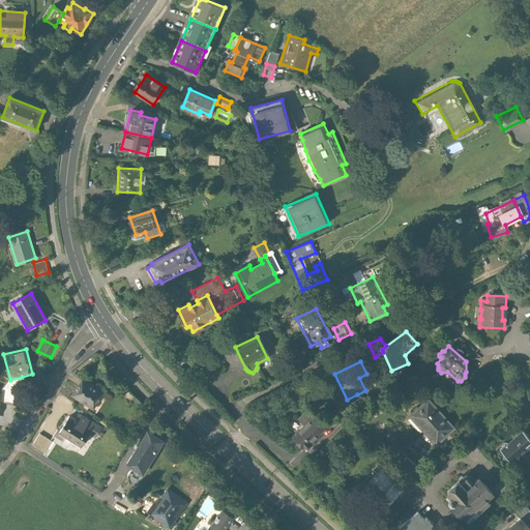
[(10,380),(3,391),(2,403),(15,405),(16,395),(18,391),(25,389),(22,377),(10,380)]
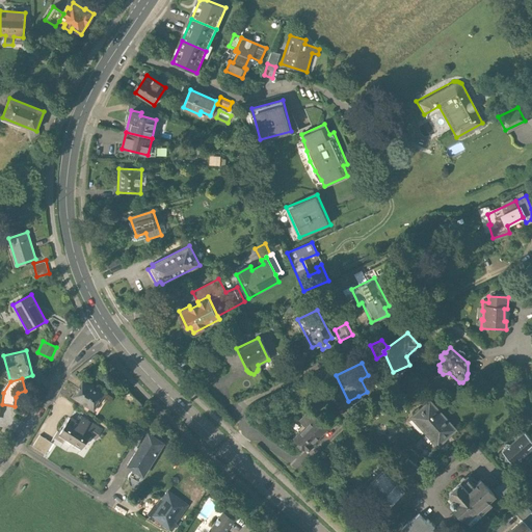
[(103,395),(81,381),(71,398),(92,411),(103,395)]
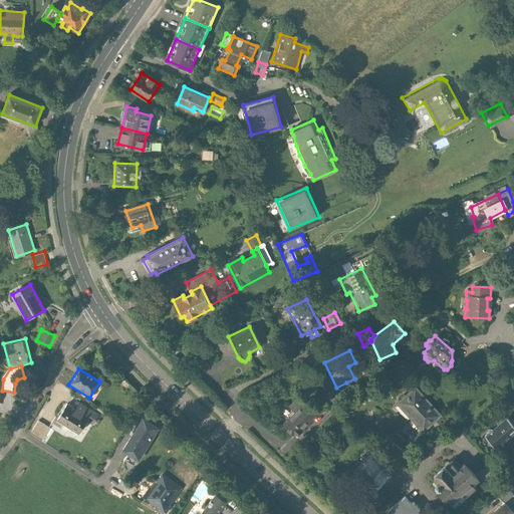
[(350,391),(346,382),(336,388),(334,389),(337,397),(350,391)]
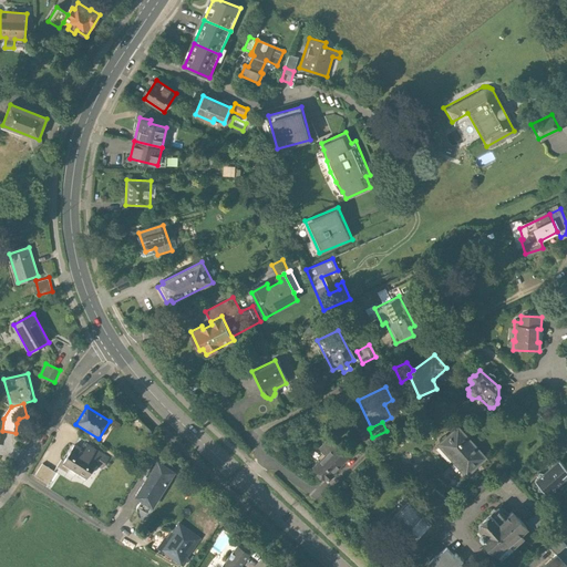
[(485,460),(455,426),(435,445),(464,477),(485,460)]
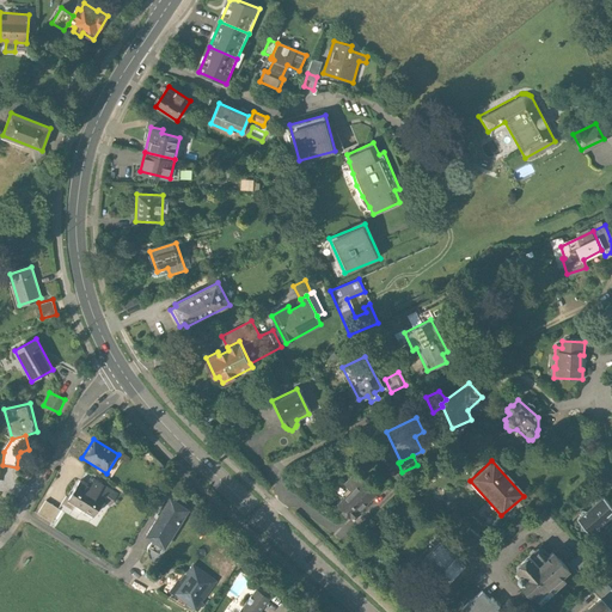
[(372,494),(352,475),(342,484),(349,490),(335,505),(348,518),(372,494)]
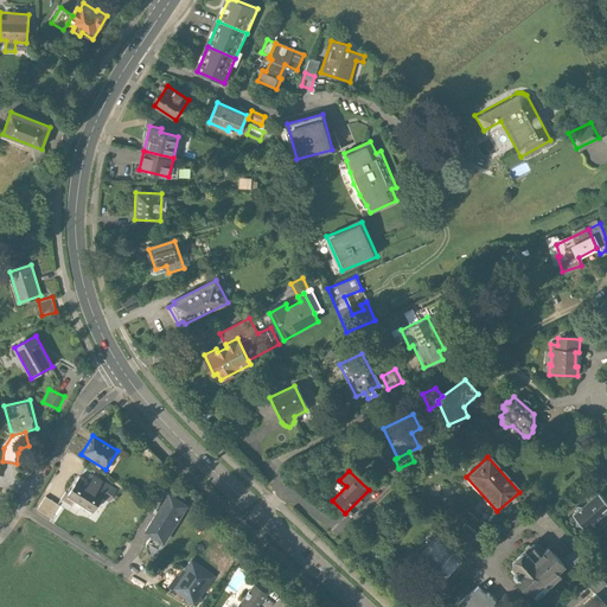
[(94,477),(88,484),(104,494),(102,498),(109,503),(117,492),(94,477)]
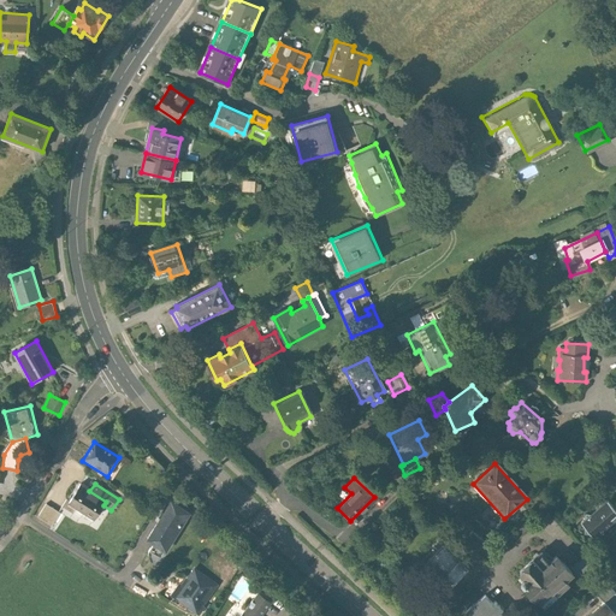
[(89,491),(80,485),(67,503),(78,510),(94,520),(104,505),(106,502),(89,491)]
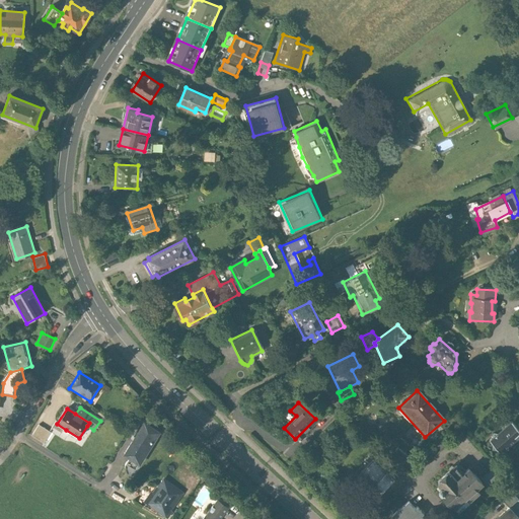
[(518,431),(510,422),(490,439),(501,451),(518,435),(518,431)]
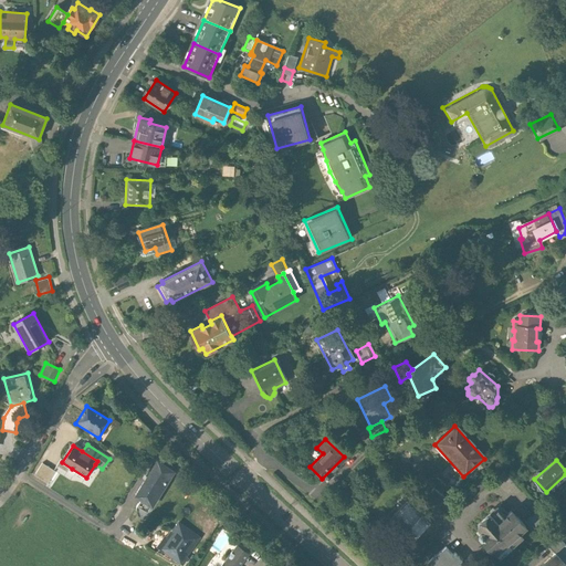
[(72,469),(62,462),(59,468),(67,473),(72,469)]
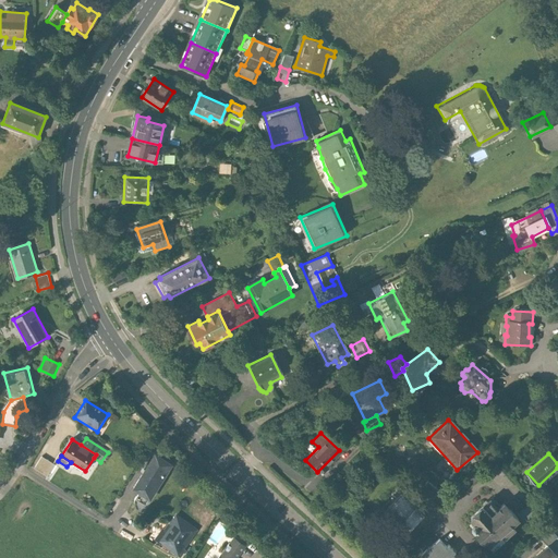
[(170,465),(154,456),(133,488),(140,493),(149,499),(170,465)]
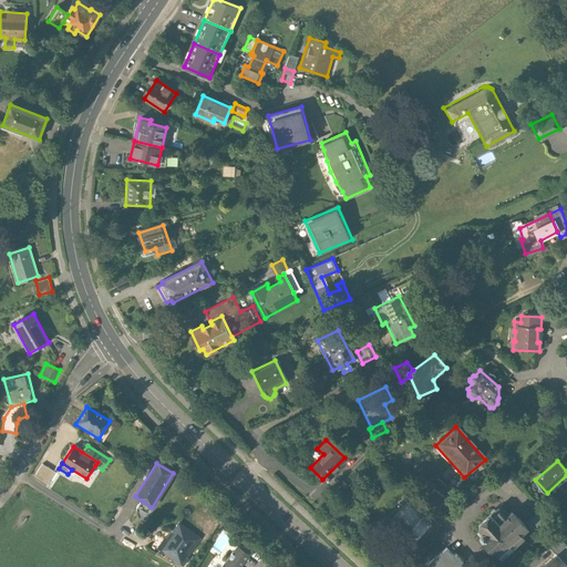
[(42,465),(34,477),(48,486),(55,474),(42,465)]
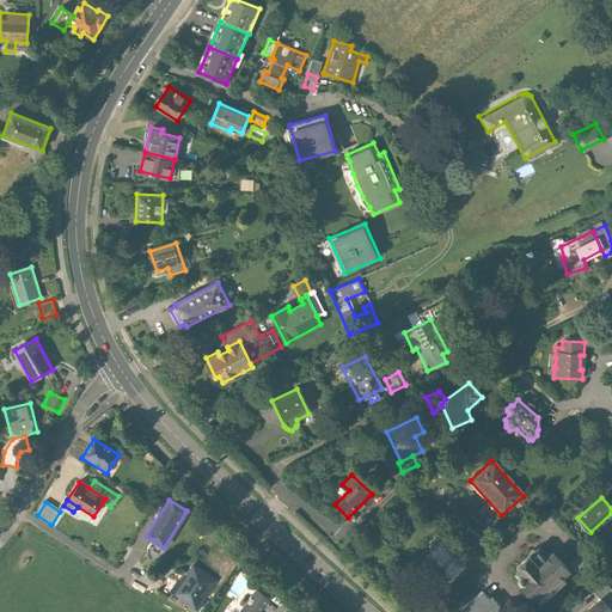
[(453,537),(458,540),(469,550),(479,539),(464,525),(453,537)]
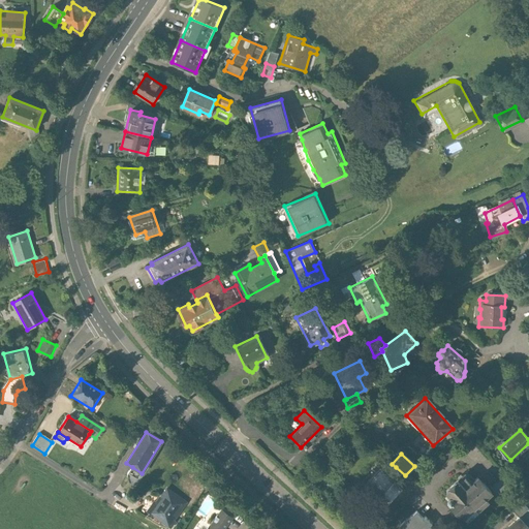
[(137,479),(142,473),(132,467),(128,473),(137,479)]
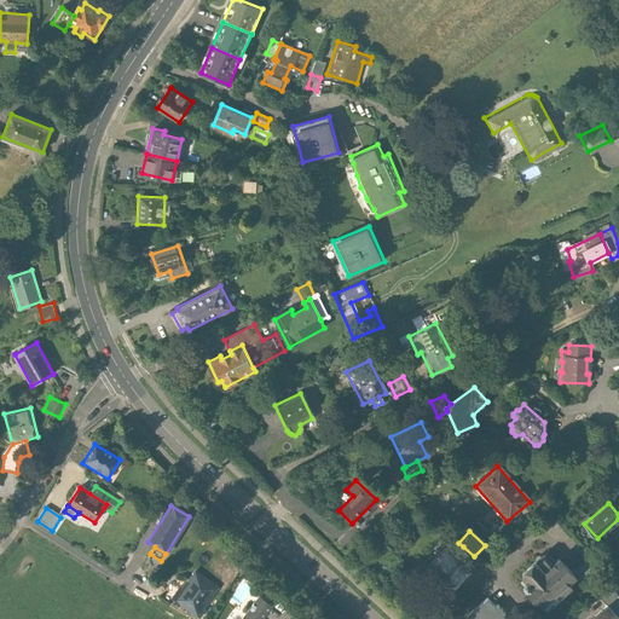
[(463,547),(452,557),(457,562),(464,568),(474,556),(463,547)]
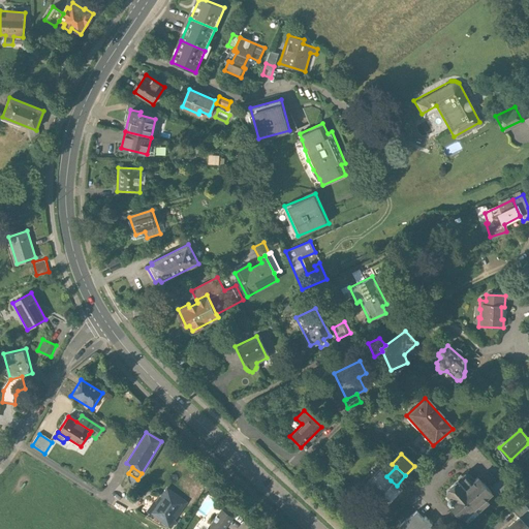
[(377,468),(360,488),(374,500),(391,480),(386,476),(377,468)]
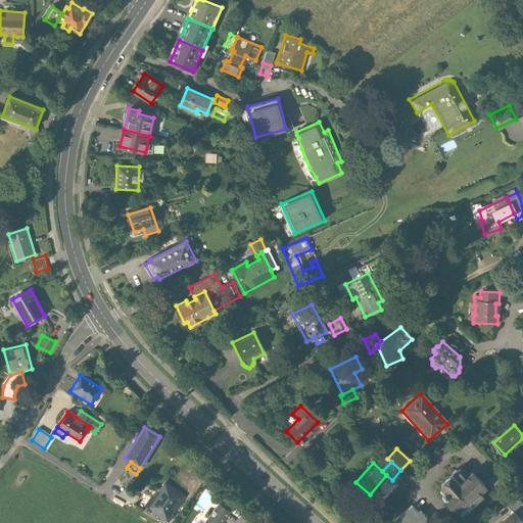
[(483,486),(470,471),(457,483),(449,474),(438,483),(443,489),(437,494),(454,513),(483,486)]
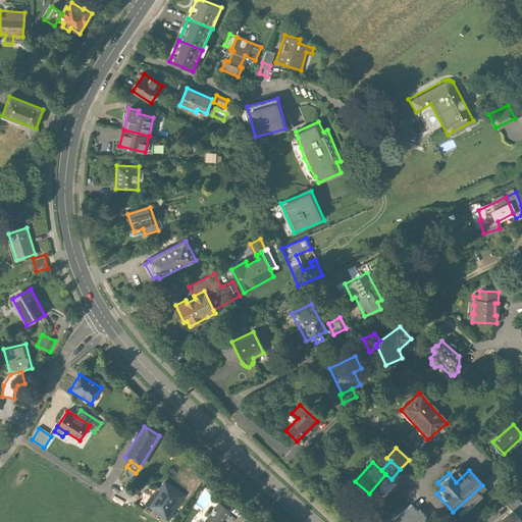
[(516,491),(497,470),(484,481),(504,503),(516,491)]
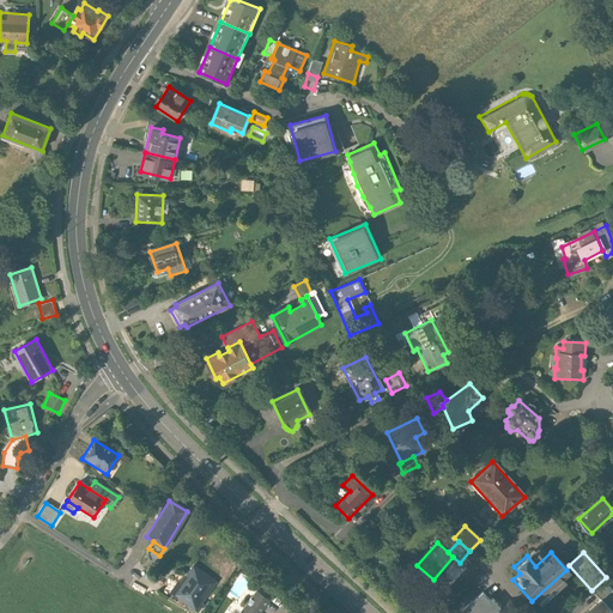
[(460,563),(453,557),(434,580),(428,586),(438,594),(463,565),(460,563)]
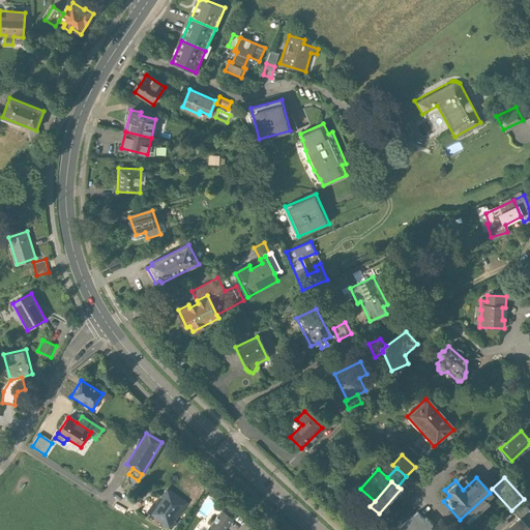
[(167,490),(149,514),(170,529),(187,503),(167,490)]
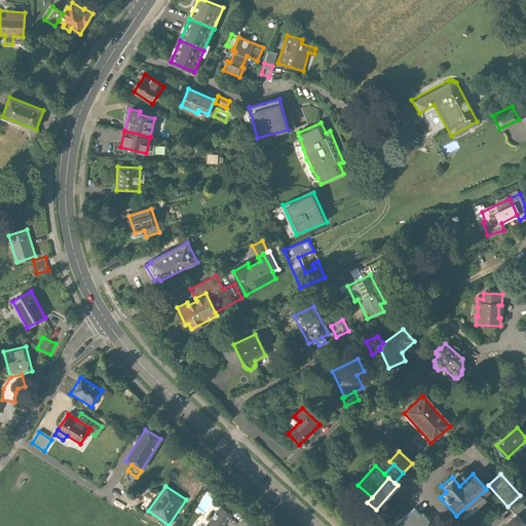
[(220,506),(204,525),(223,525),(231,515),(220,506)]
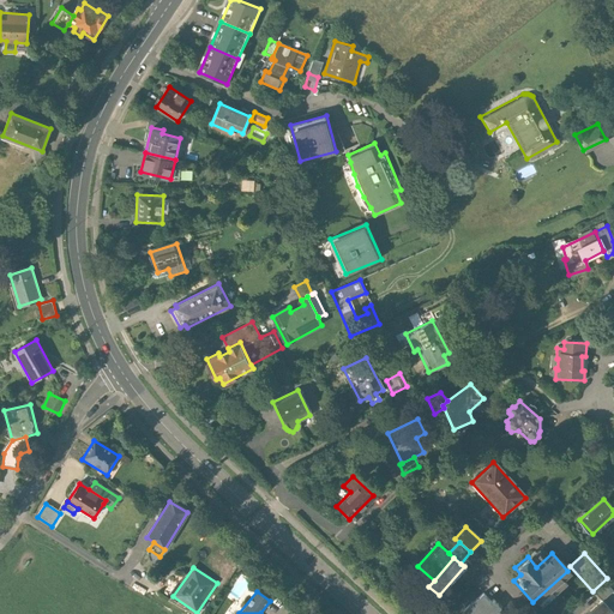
[(482,593),(463,609),(465,613),(475,613),(489,601),(482,593)]
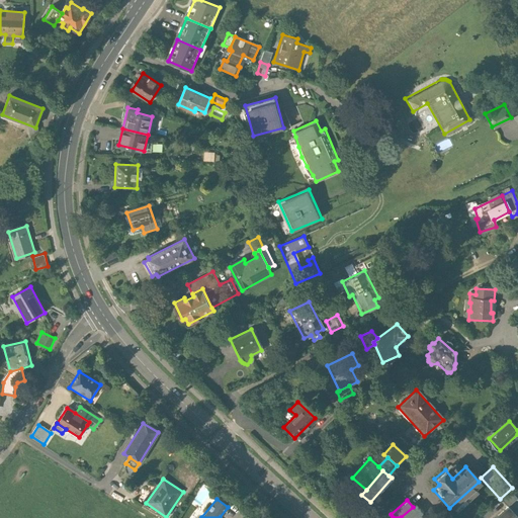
[(415,506),(413,507),(401,517),(422,517),(419,514),(421,512),(415,506)]
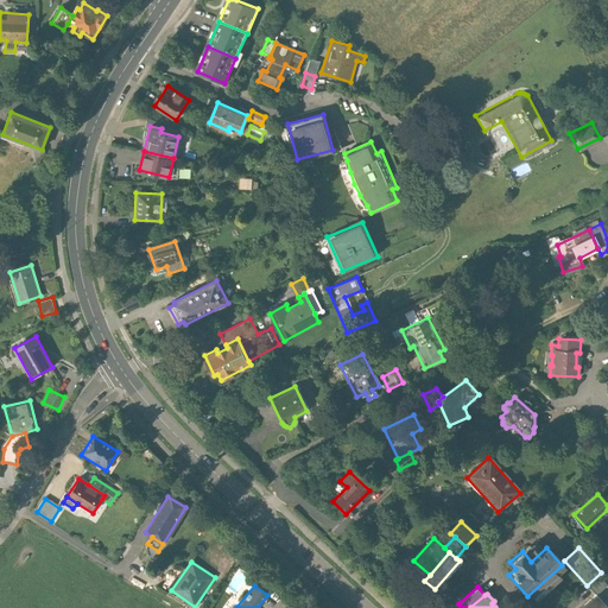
[(606,607),(595,596),(581,607),(606,607)]
